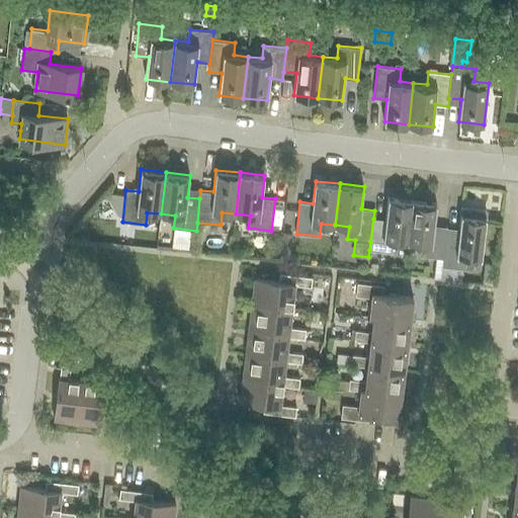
[(408,242),(413,200),(389,197),(385,220),(373,219),(370,242),(369,250),(393,252),(394,240),(408,242)]
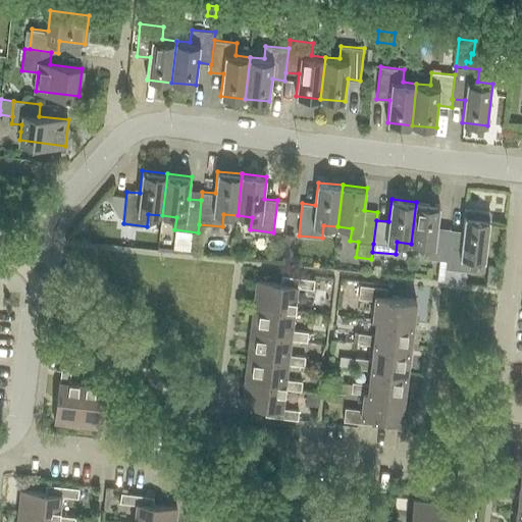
[(286,225),(290,201),(279,200),(276,224),(286,225)]
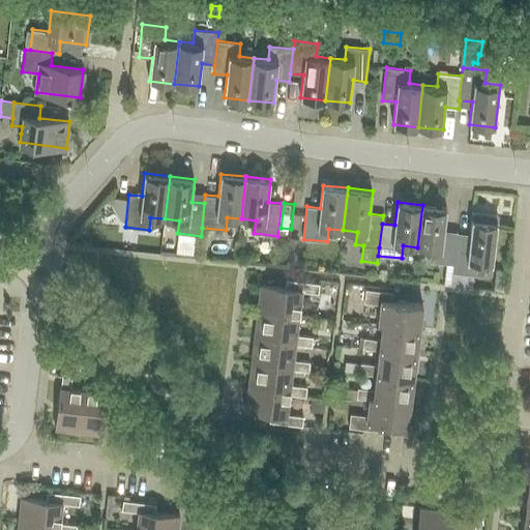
[(447,207),(422,205),(417,247),(432,248),(430,262),(453,264),(457,240),(458,232),(445,231),(447,207)]
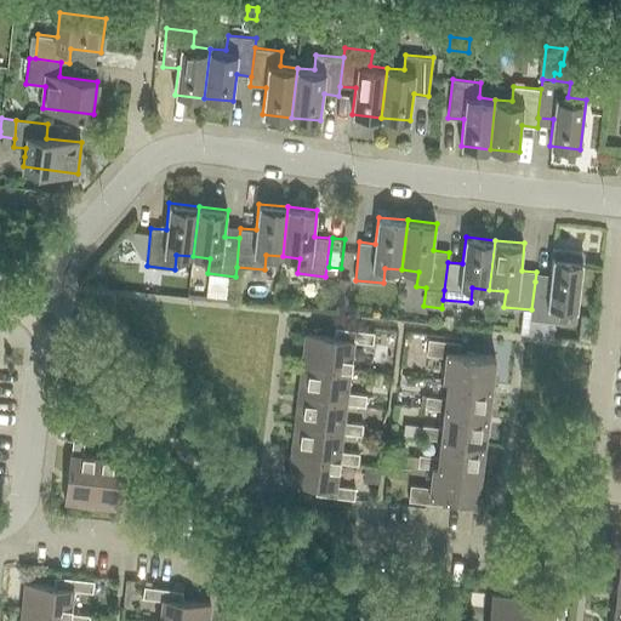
[(577,309),(584,260),(585,252),(554,249),(553,256),(551,283),(535,281),(531,309),(530,319),(558,323),(559,308),(577,309)]
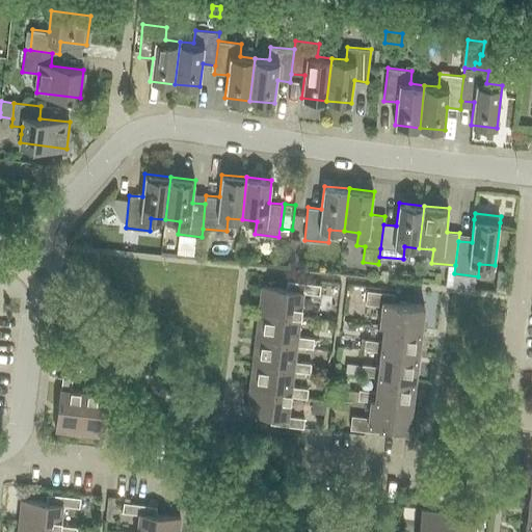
[(319,294),(320,285),(288,281),(287,289),(262,286),(259,311),(300,316),(303,292),(319,294)]
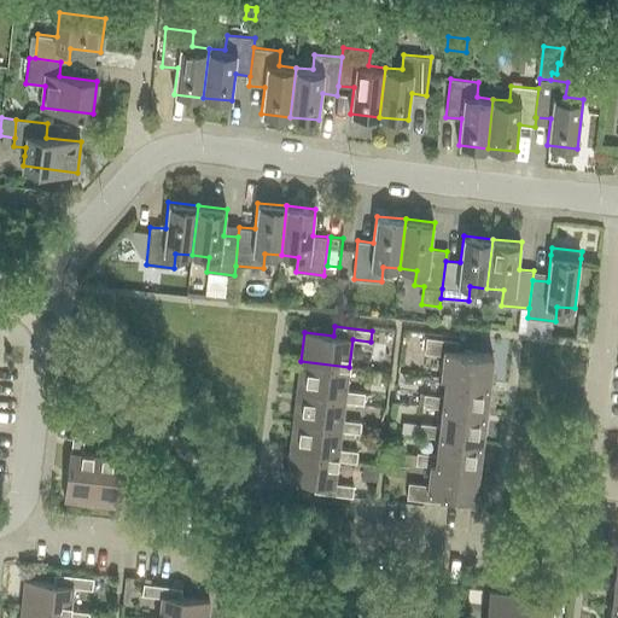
[(490,382),(494,355),(458,350),(459,340),(426,337),(425,353),(444,355),(442,377),(447,377),(490,382)]
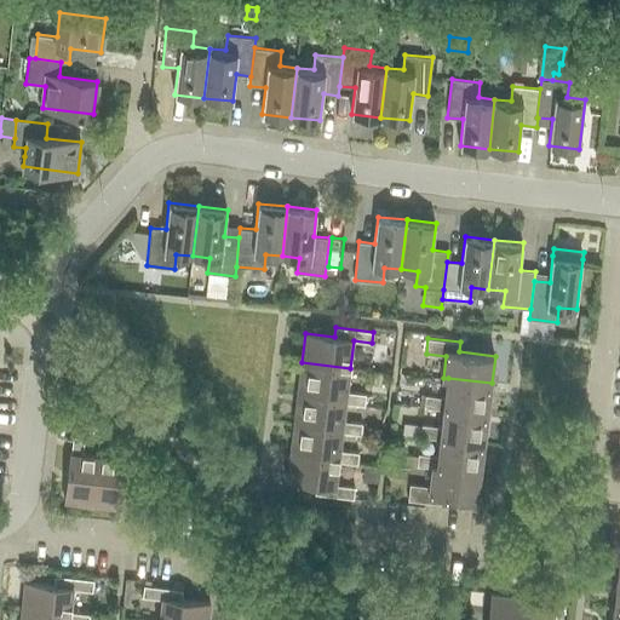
[(346,391),(350,368),(302,362),(298,392),(346,399),(345,403),(365,405),(366,394),(346,391)]
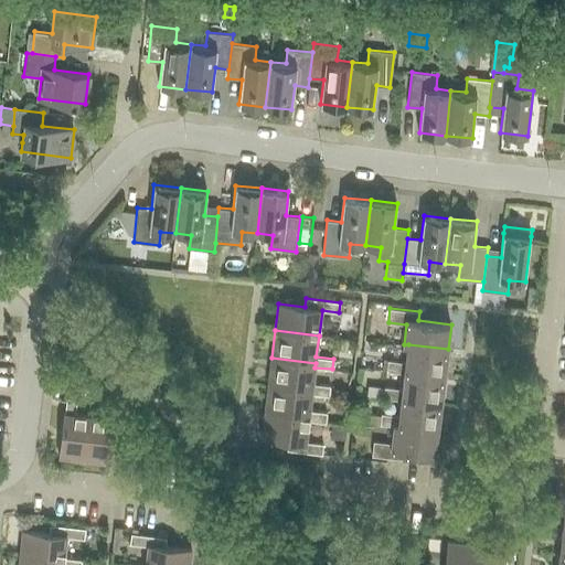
[(445,375),(448,349),(408,344),(406,362),(388,360),(387,371),(405,373),(405,371),(445,375)]
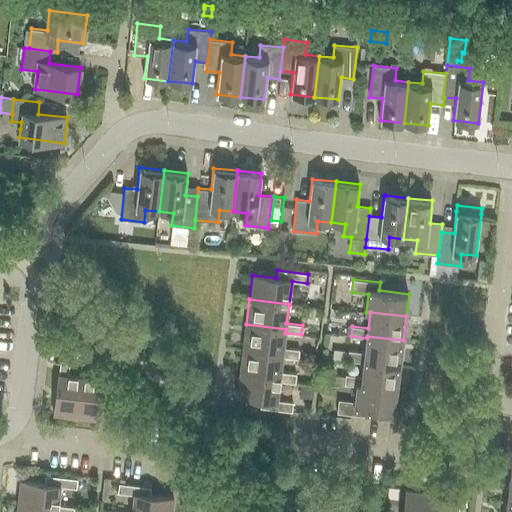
[(283,348),(285,333),(286,329),(246,324),(243,348),(283,353),(282,357),(298,359),(299,350),(283,348)]
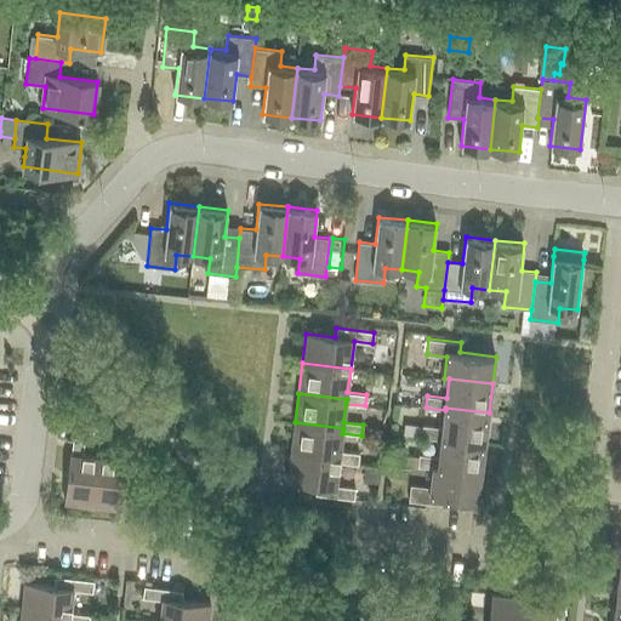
[(485,443),(489,412),(445,408),(445,410),(443,428),(423,426),(422,437),(440,439),(442,437),(485,443)]
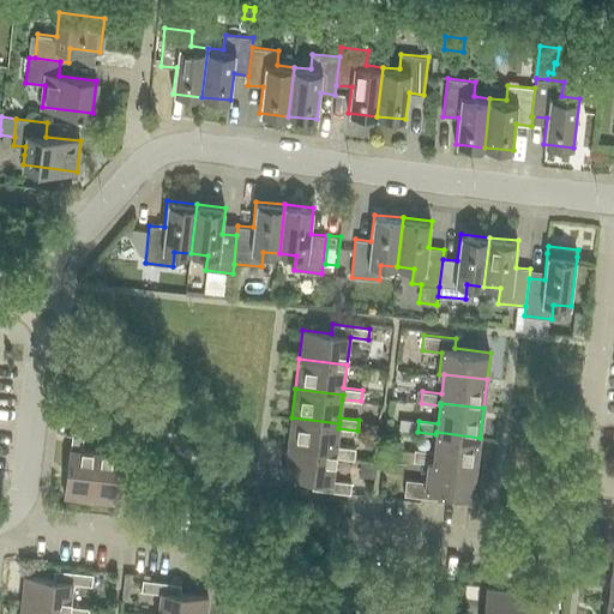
[(337,446),(338,428),(339,423),(292,417),(288,446),(336,452),(336,457),(354,459),(356,449),(337,446)]
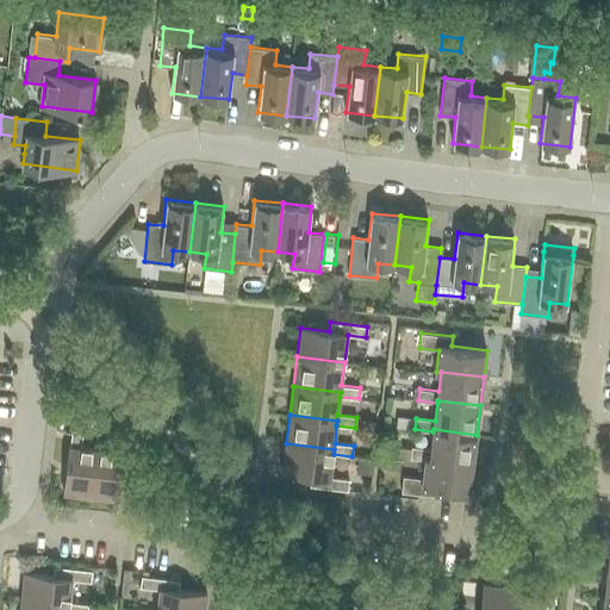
[(91,496),(97,449),(81,447),(83,430),(73,429),(70,446),(69,446),(64,493),(91,496)]
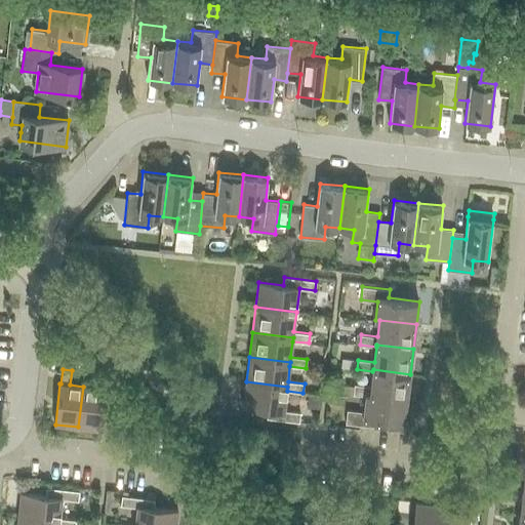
[(407,399),(410,374),(373,369),(372,371),(371,387),(355,385),(355,386),(354,394),(366,396),(366,394),(407,399)]
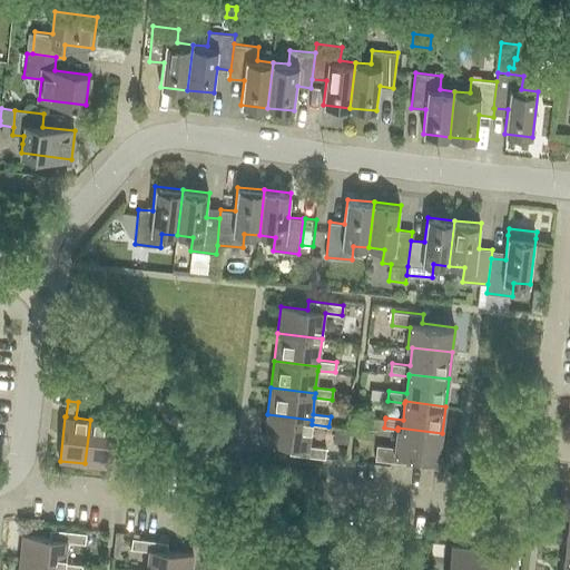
[(115,422),(116,406),(106,405),(104,421),(90,420),(85,463),(110,467),(115,422)]
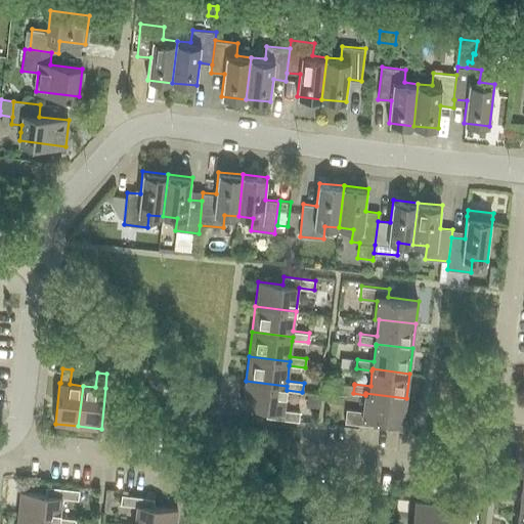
[(284,409),(287,390),(287,386),(246,381),(243,405),(267,408),(266,417),(299,421),(300,411),(284,409)]
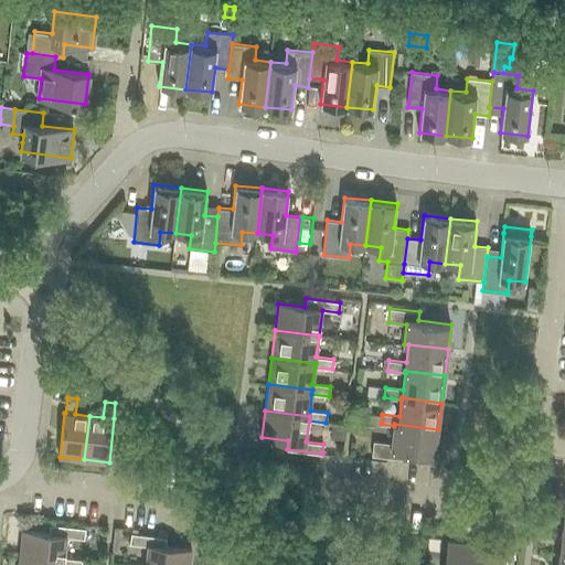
[(368,414),(366,423),(381,424),(382,415),(368,414)]
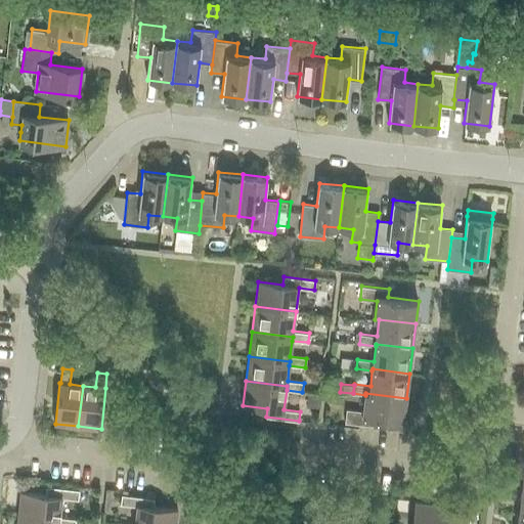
[(403,421),(406,398),(365,393),(365,395),(363,411),(347,409),(345,422),(373,426),(374,418),(403,421)]
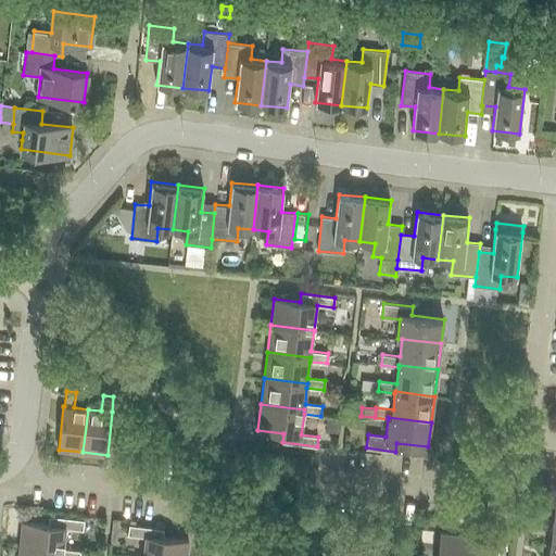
[(83,530),(84,520),(50,516),(49,525),(23,521),(20,548),(63,553),(63,548),(65,528),(83,530)]
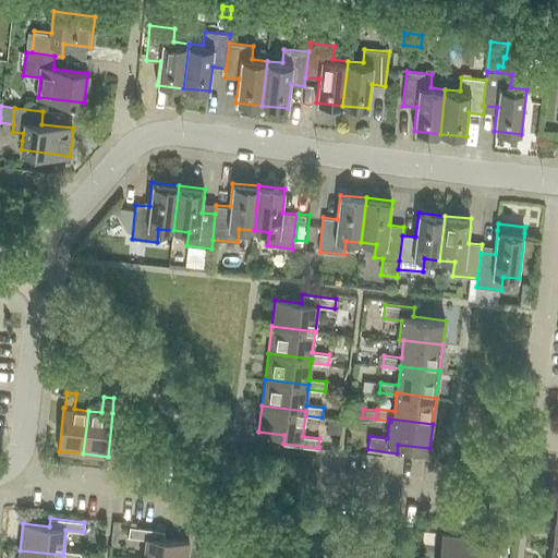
[(187,557),(190,543),(164,540),(165,531),(130,526),(129,536),(146,538),(143,557),(187,557)]
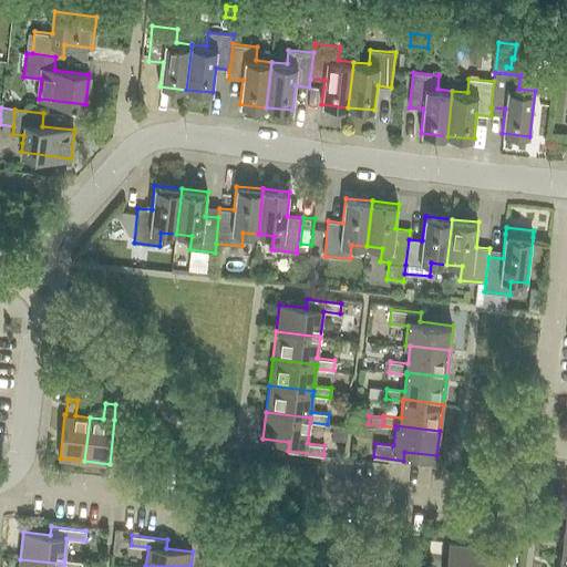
[(472,566),(475,546),(450,544),(446,566),(472,566)]
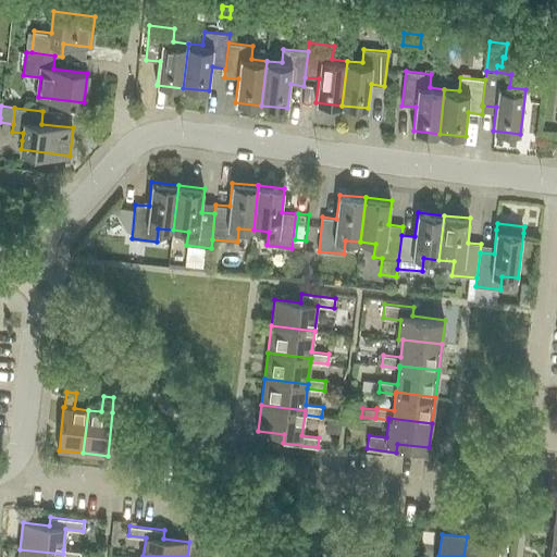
[(489,556),(491,540),(467,536),(463,556),(489,556)]
